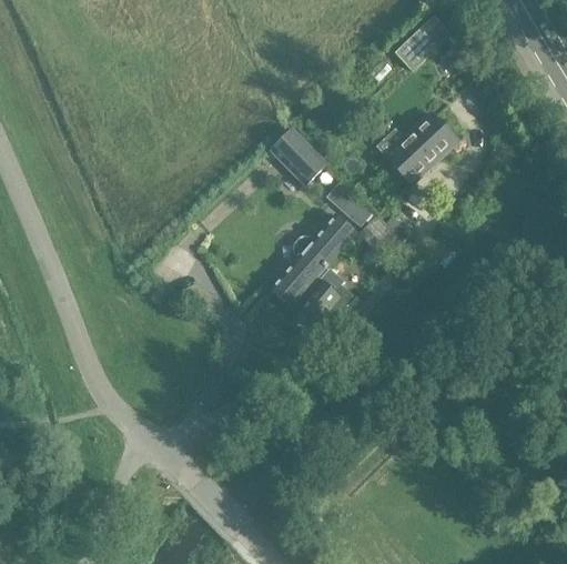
[(432,17),(393,53),(411,72),(449,36),(432,17)]
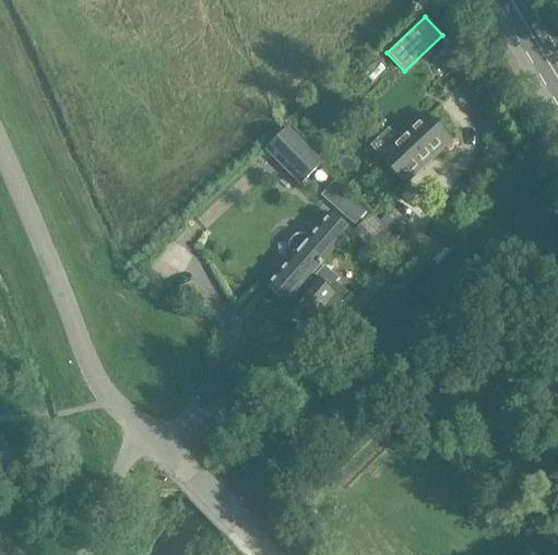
[(444,45),(428,52),(437,70),(453,62),(444,45)]
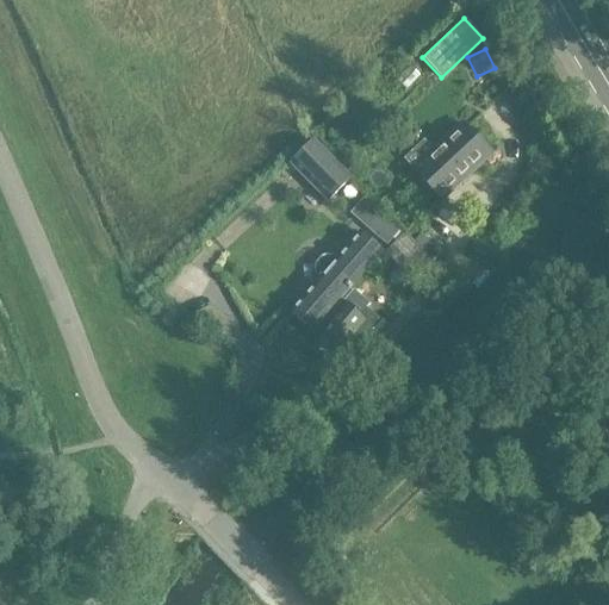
[(409,66),(396,79),(406,88),(418,75),(409,66)]
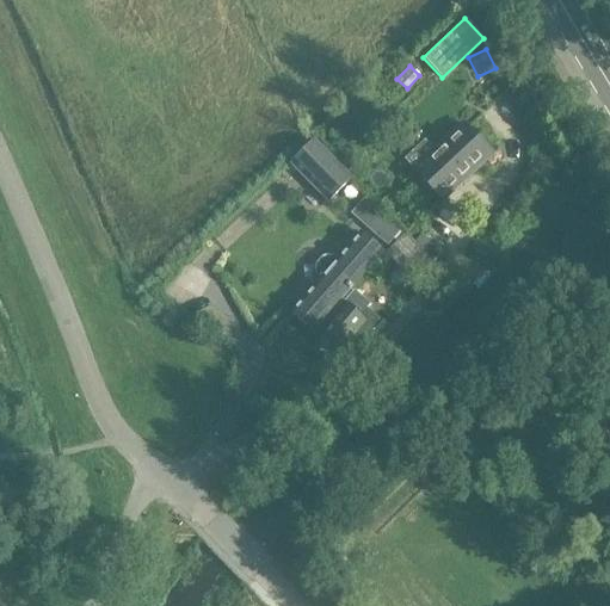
[(424,134),(401,154),(438,195),(492,148),(464,118),(435,146),(424,134)]
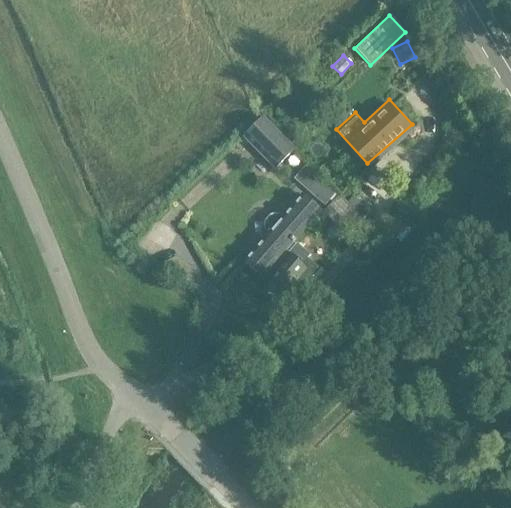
[(273,167),(293,147),(261,114),(241,134),(273,167)]
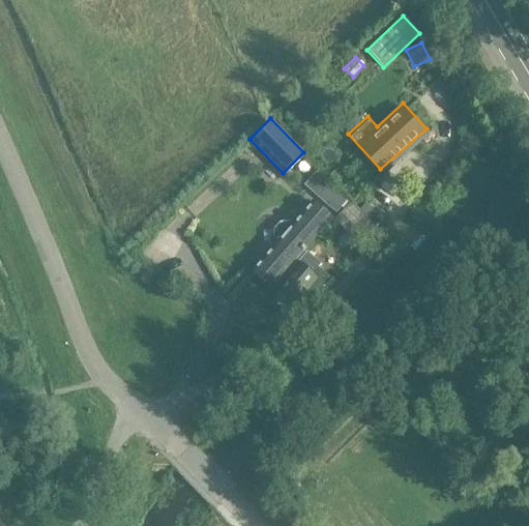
[(251,267),(272,288),(295,262),(292,259),(330,215),(311,198),(290,222),(287,218),(283,218),(278,220),(272,226),(272,231),(273,235),(276,238),(251,267)]
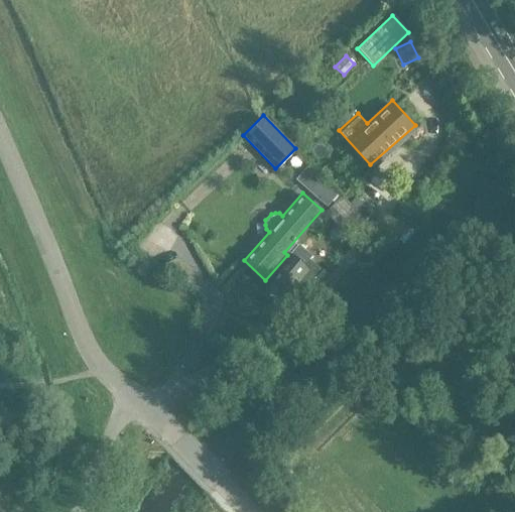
[(350,202),(341,193),(325,210),(348,232),(364,215),(359,210),(350,202)]
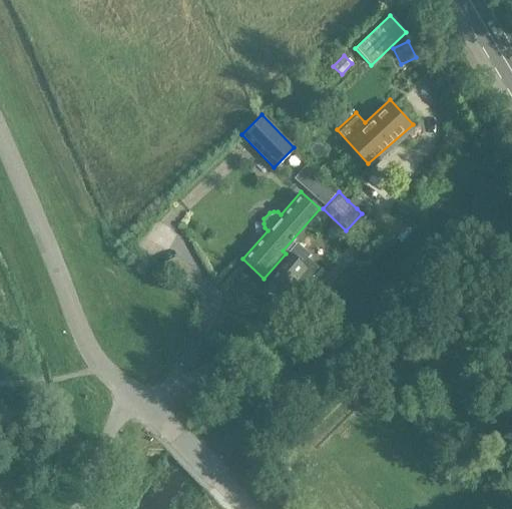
[(353,195),(348,200),(357,208),(362,203),(353,195)]
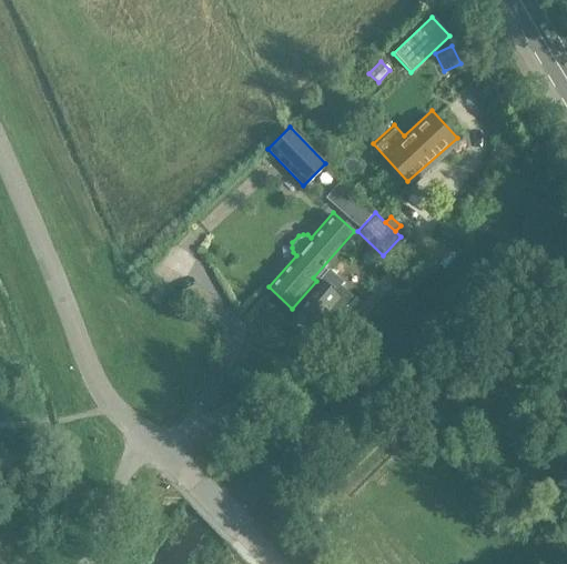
[(160,260),(183,273),(194,253),(172,240),(160,260)]
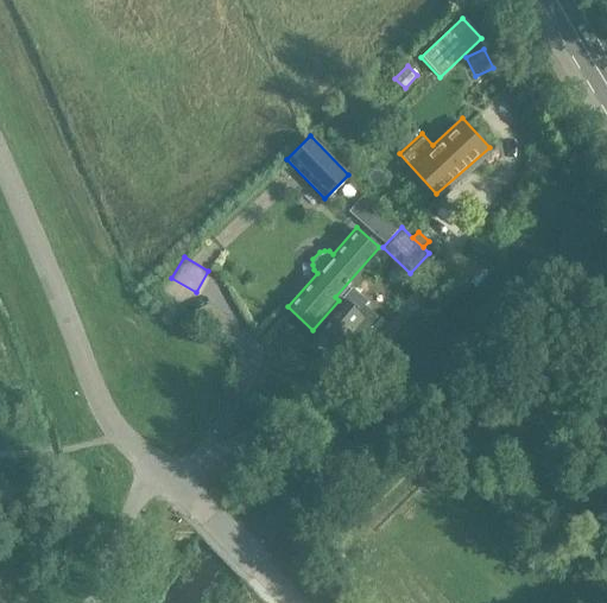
[(351,286),(339,300),(313,330),(340,354),(375,313),(364,303),(366,300),(365,299),(351,286)]
